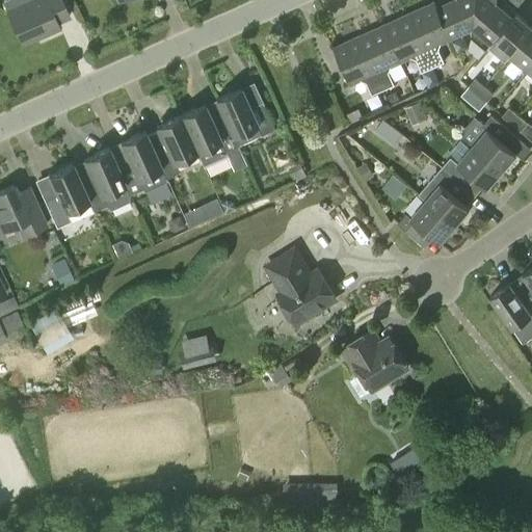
[(43,34),(58,28),(56,22),(69,17),(60,0),(5,0),(2,1),(21,43),(43,33),(43,34)]
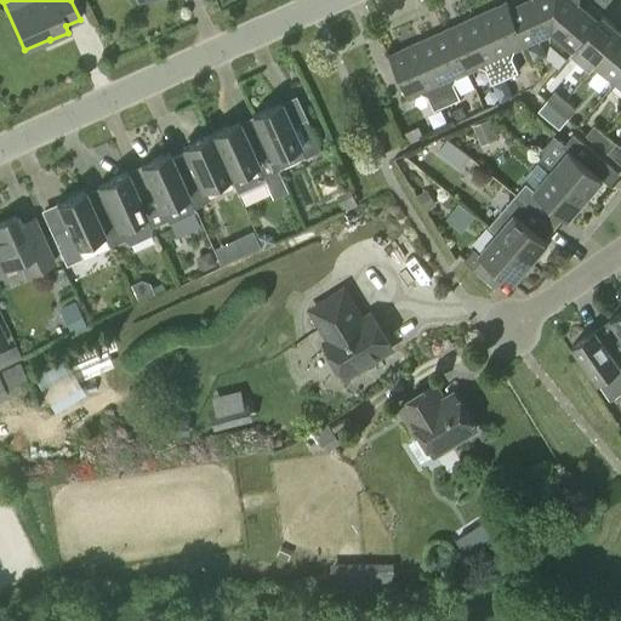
[(551,34),(556,0),(527,0),(510,9),(527,45),(551,34)]
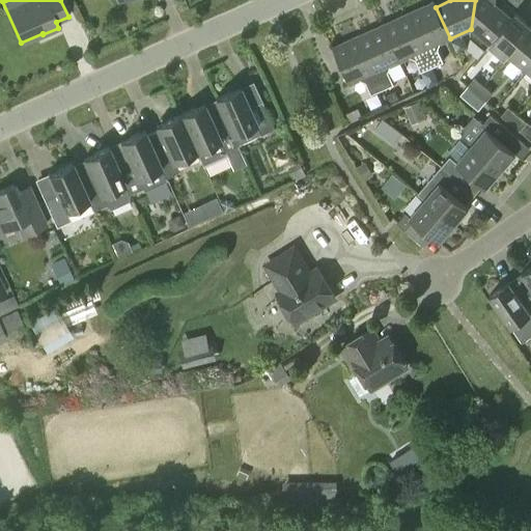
[(490,45),(511,18),(495,3),(495,0),(475,0),(471,29),(488,44),(490,45)]
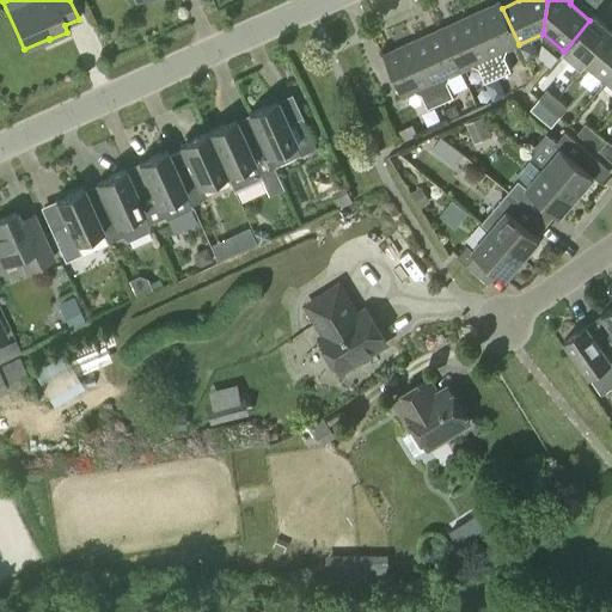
[(519,44),(502,8),(500,1),(471,14),(499,75),(510,69),(505,56),(507,50),(519,44)]
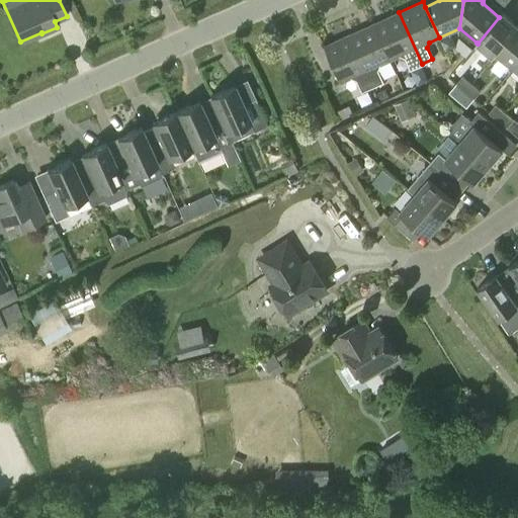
[(411,69),(422,64),(399,12),(374,22),(391,60),(400,56),(405,57),(411,69)]
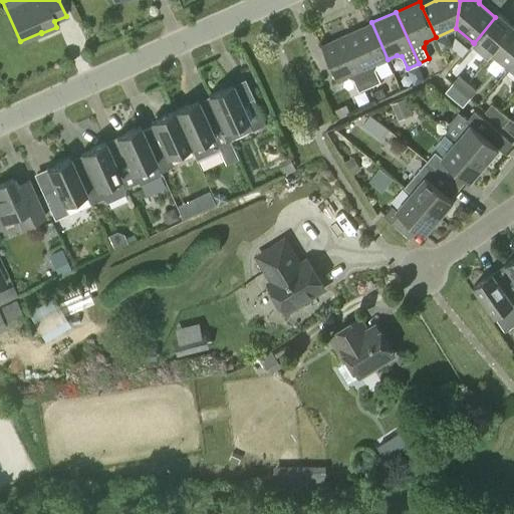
[(496,53),(513,31),(513,24),(499,12),(495,17),(474,43),(473,42),(472,45),(488,58),(493,51),(496,53)]
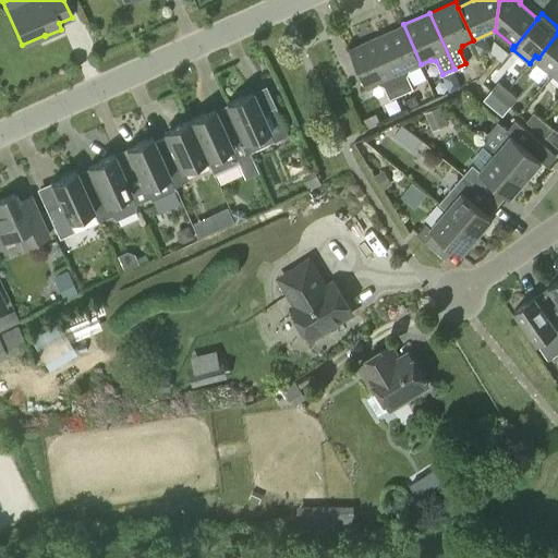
[(410,69),(421,64),(403,24),(379,36),(402,93),(413,87),(408,74),(410,69)]
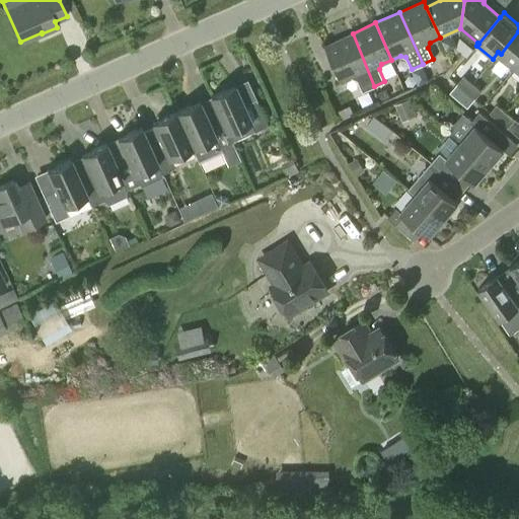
[(517,68),(518,65),(518,31),(501,54),(517,68)]
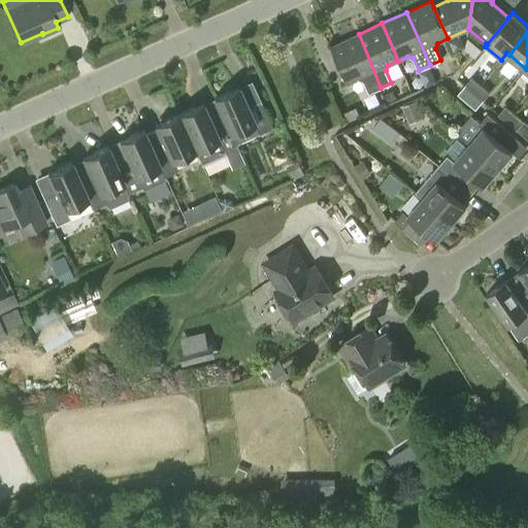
[(369,93),(381,88),(359,34),(330,46),(348,84),(358,78),(364,80),(369,93)]
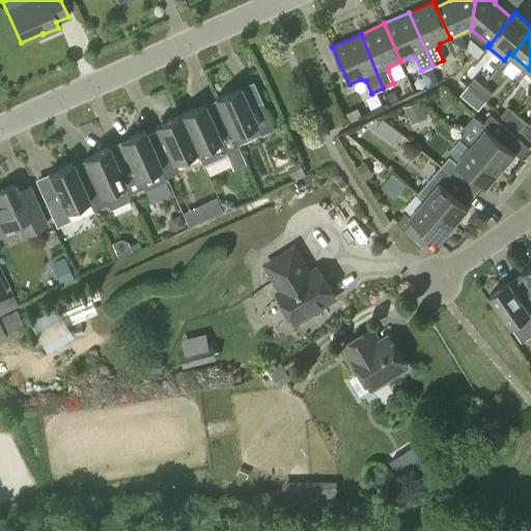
[(483,85),(474,78),(469,84),(467,86),(476,93),(483,85)]
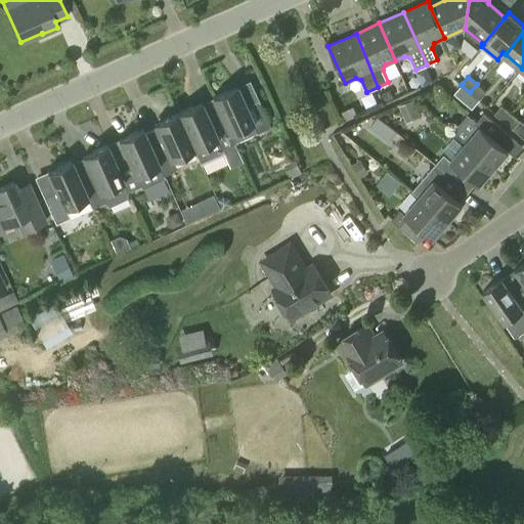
[(345,118),(356,113),(341,79),(329,84),(345,118)]
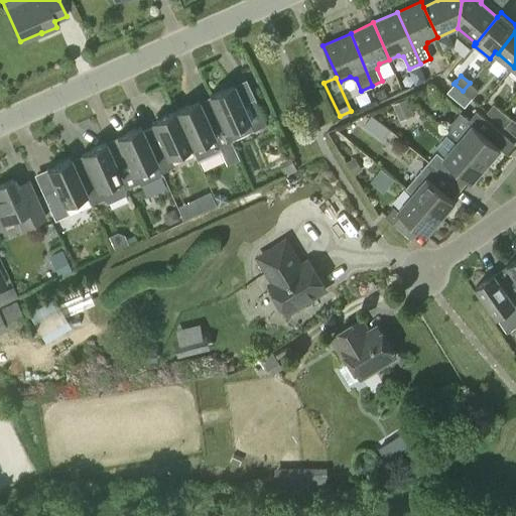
[(470,83),(463,91),(472,99),(479,91),(470,83)]
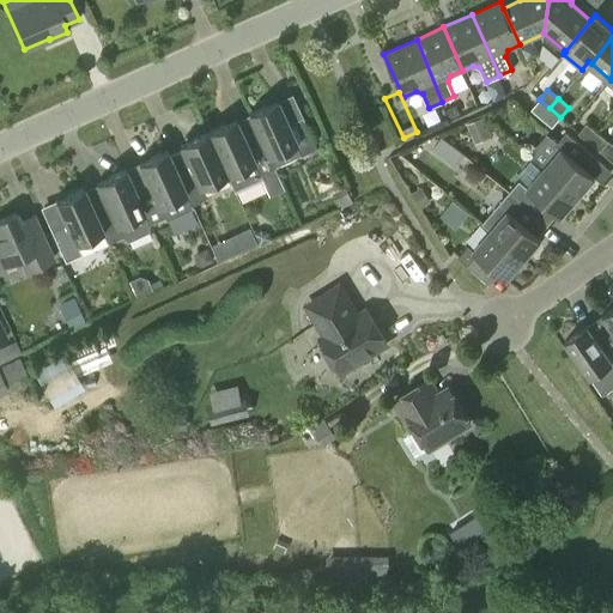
[(550,108),(539,99),(530,109),(541,117),(550,108)]
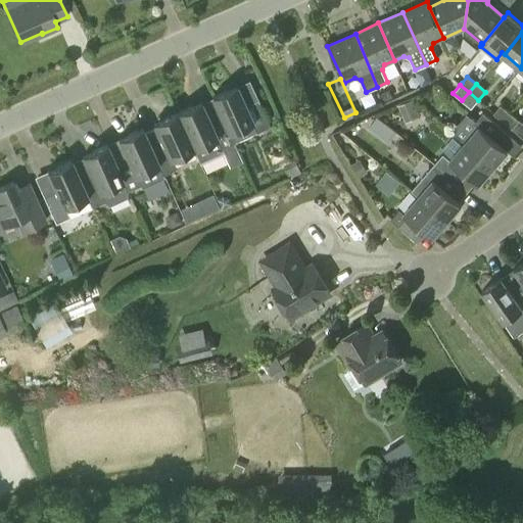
[(230,133),(234,143),(270,127),(257,100),(245,105),(236,86),(211,97),(221,116),(229,134),(230,133)]
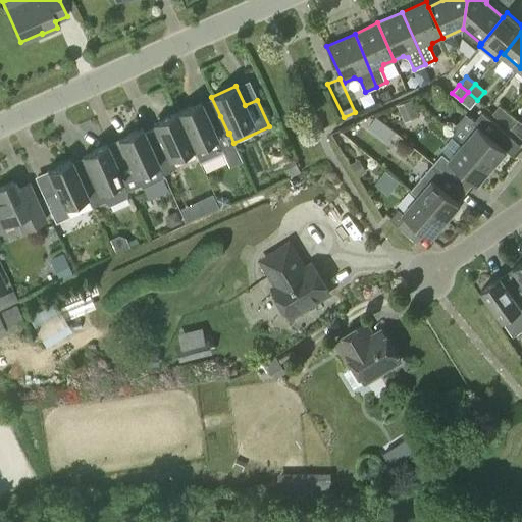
[(392,97),(387,88),(379,92),(383,101),(392,97)]
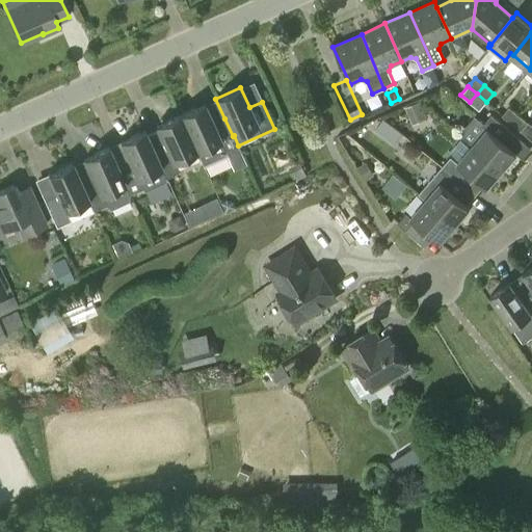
[(486,102),(477,94),(470,102),(479,110),(486,102)]
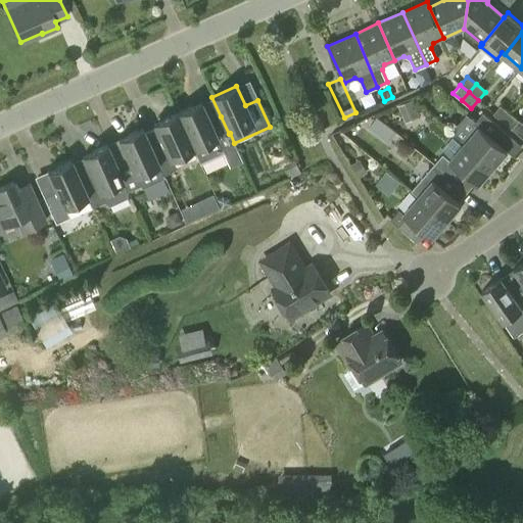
[(417,111),(412,100),(398,106),(403,117),(417,111)]
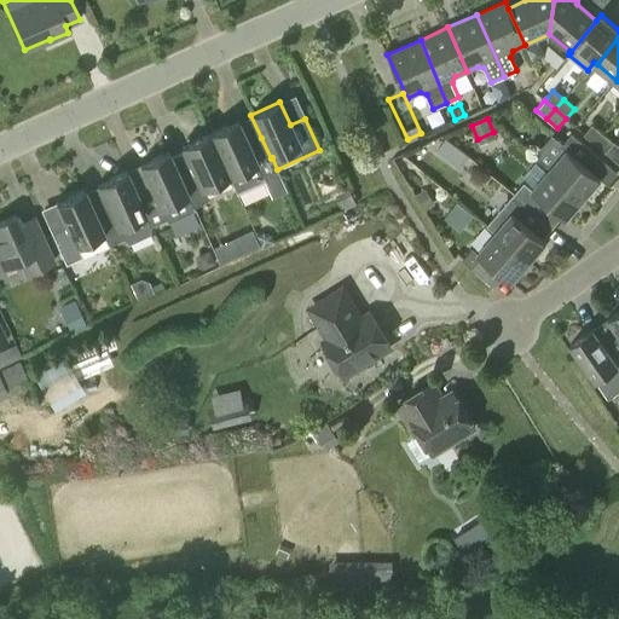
[(271,158),(261,138),(248,144),(237,120),(209,133),(229,178),(237,194),(265,180),(262,175),(277,169),(272,157),(271,158)]
